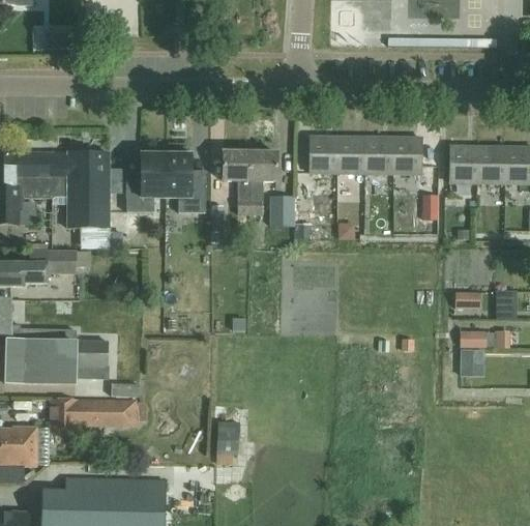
[(80,32),(65,19),(49,36),(63,50),(80,32)]
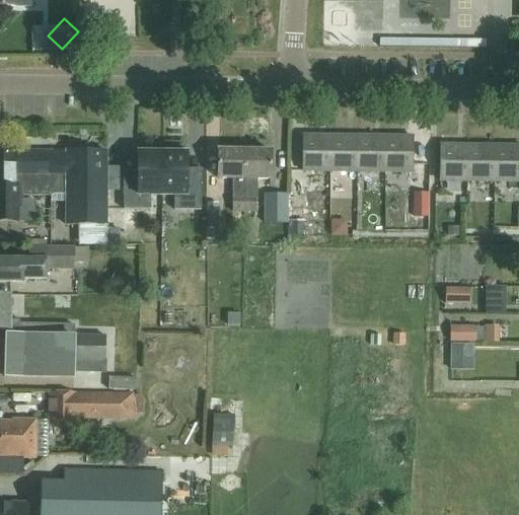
[(424,35),(381,35),(381,44),(490,46),(489,37),(424,35)]
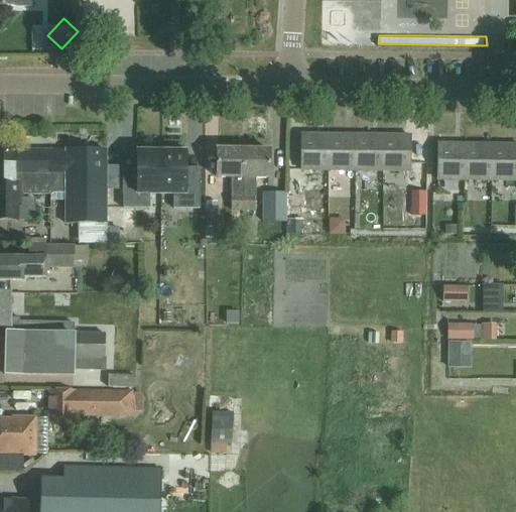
[(301,167),(329,167),(329,132),(301,132),(301,167)]
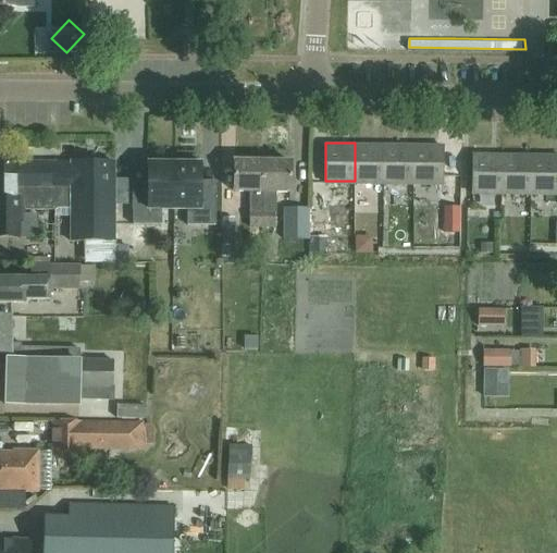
[(384,143),(355,143),(355,181),(384,181),(384,143)]
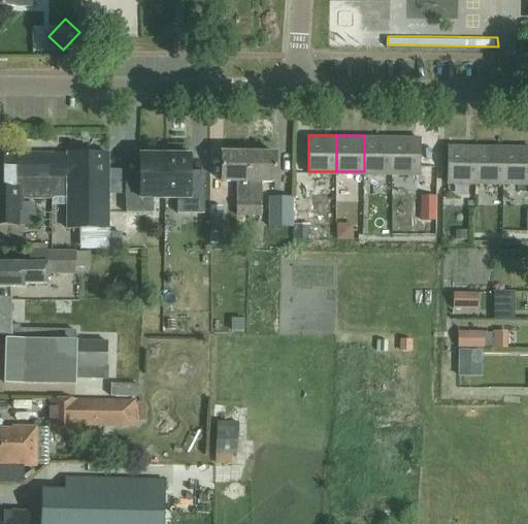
[(392,136),(364,135),(364,171),(392,171),(392,136)]
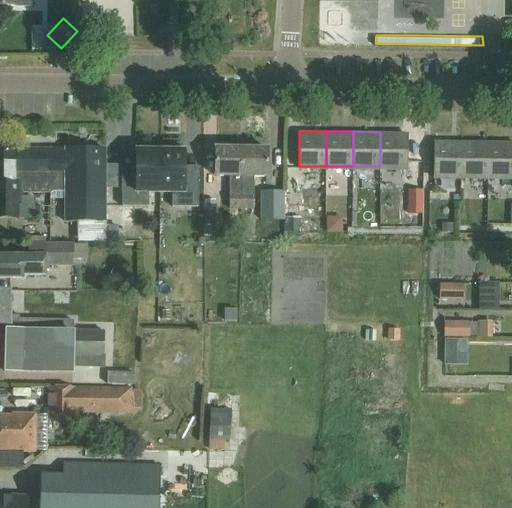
[(407,132),(380,132),(380,166),(407,167),(407,132)]
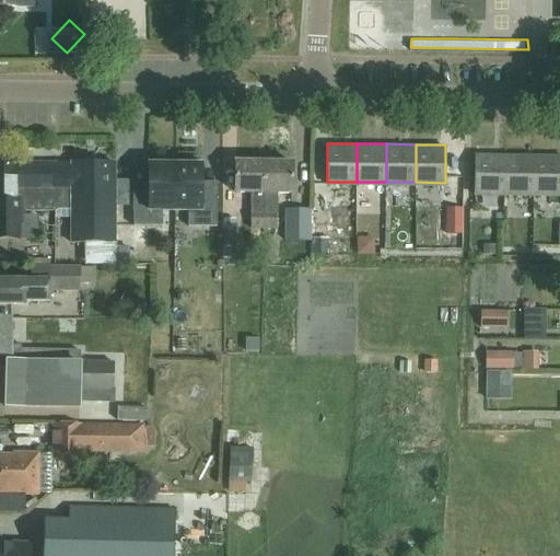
[(475,192),(504,193),(505,154),(476,153),(475,192)]
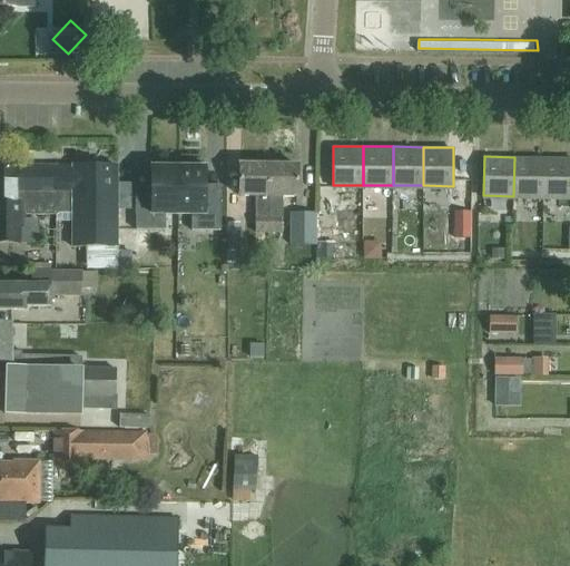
[(544,157),(514,157),(513,196),(543,196),(544,157)]
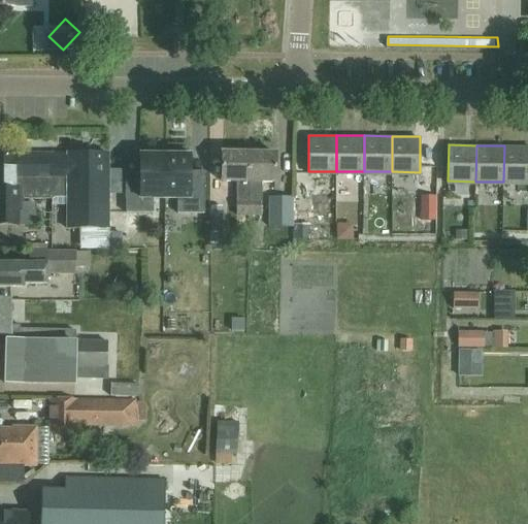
[(527,145),(504,145),(503,182),(527,182),(527,145)]
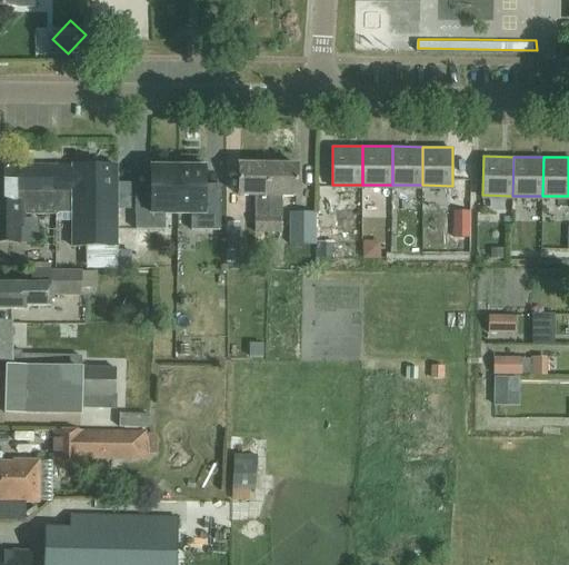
[(178,214),(179,166),(170,166),(170,160),(157,160),(157,165),(152,165),(151,199),(136,198),(136,228),(152,228),(152,212),(178,214)]
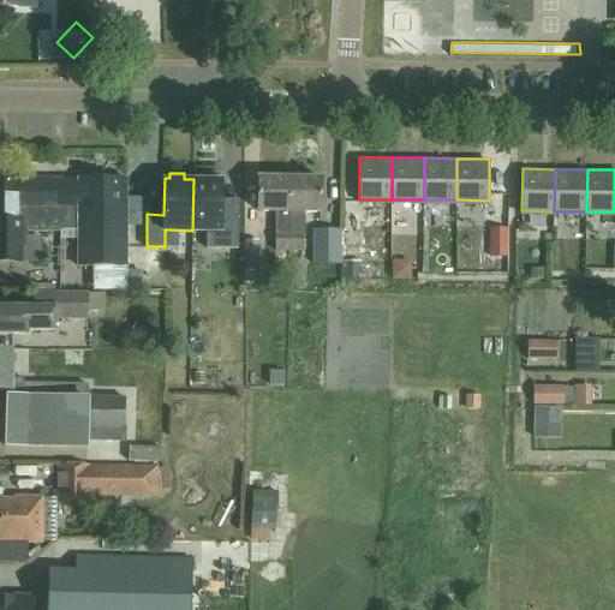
[(204,179),(193,179),(192,231),(220,231),(220,247),(238,247),(239,216),(222,216),(222,179),(219,179),(219,174),(204,174),(204,179)]
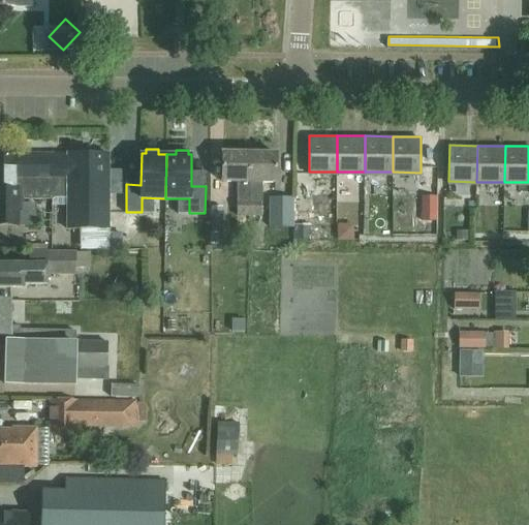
[(236,212),(249,212),(249,151),(222,150),(222,179),(237,179),(236,212)]
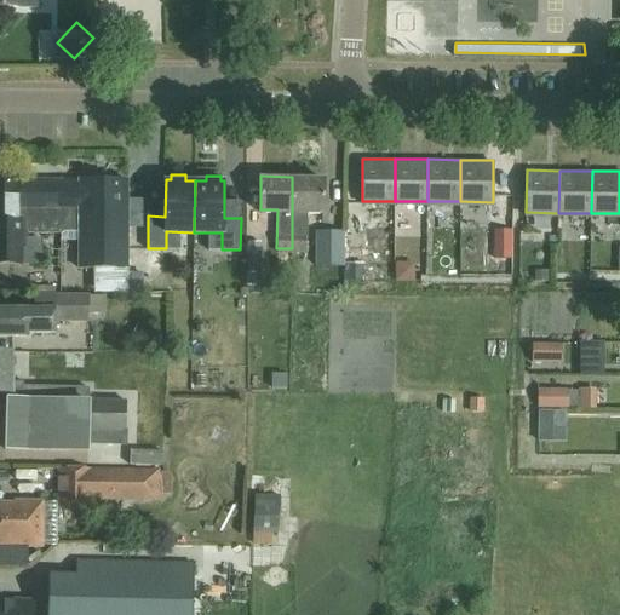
[(127,178),(79,177),(0,177),(0,260),(21,262),(21,236),(26,237),(26,231),(47,231),(47,265),(127,265),(127,178)]
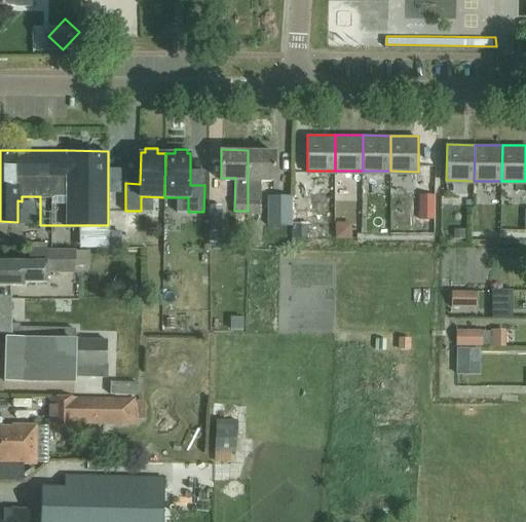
[(274,150),(248,150),(248,211),(259,211),(259,179),(273,179),(274,150)]
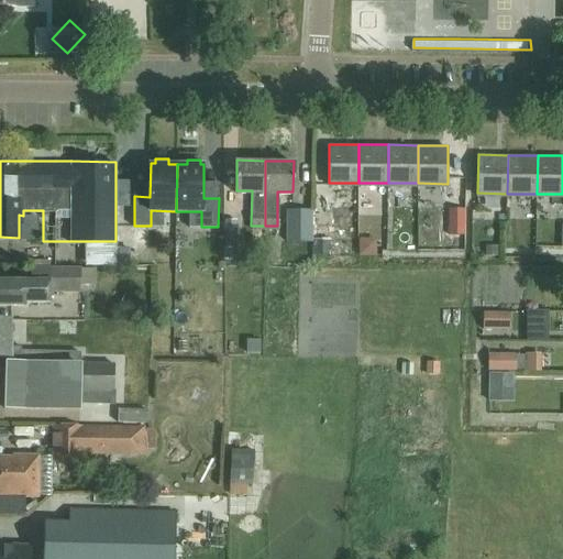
[(302,172),(302,200),(311,200),(312,173),(302,172)]
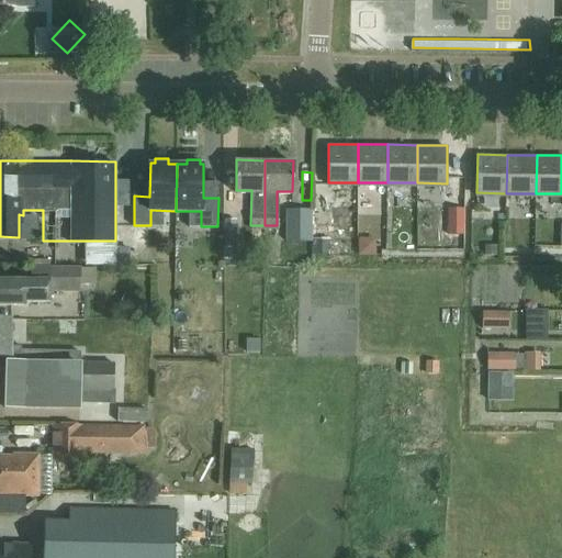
[(313,207),(288,207),(288,237),(313,237),(313,207)]
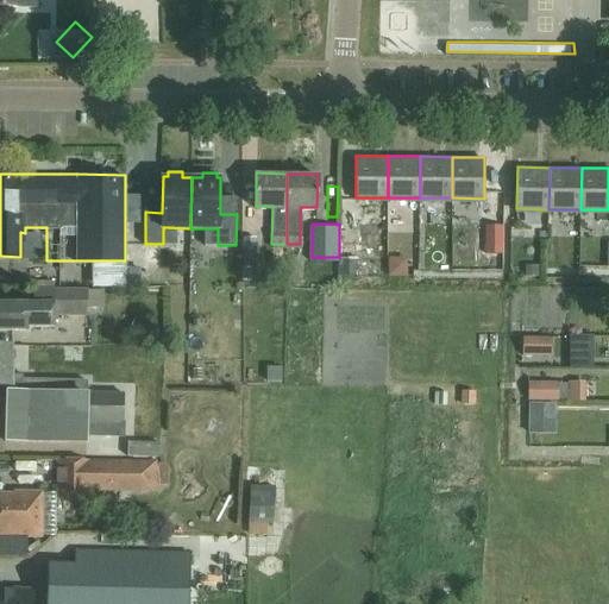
[(258,234),(245,234),(244,278),(252,278),(253,264),(257,264),(258,234)]
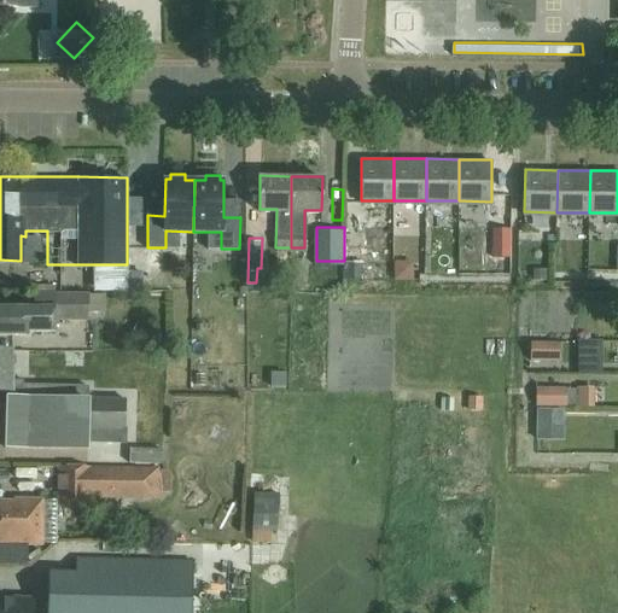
[(106,295),(34,292),(34,307),(0,304),(0,332),(28,333),(28,330),(54,331),(54,319),(87,320),(87,310),(106,311),(106,295)]
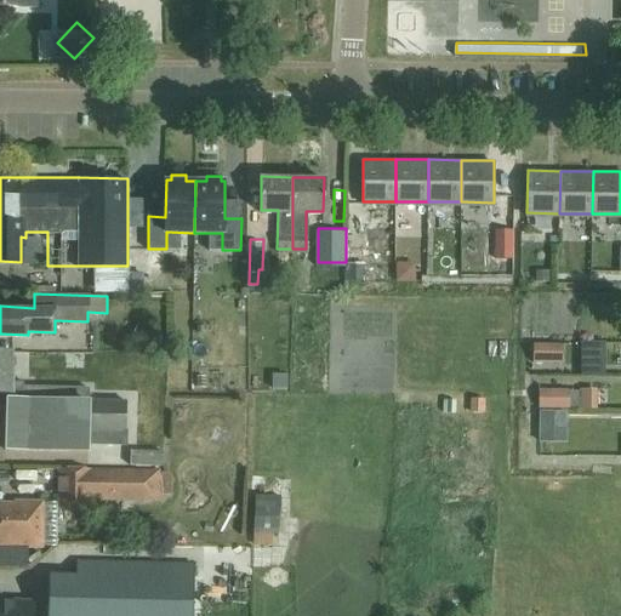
[(534,340),(534,359),(564,359),(564,340),(534,340)]
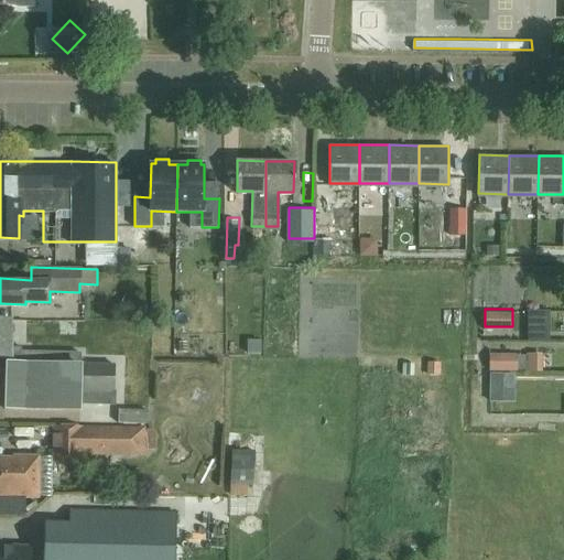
[(10,344),(10,318),(0,316),(0,355),(10,355),(10,359),(6,359),(4,406),(79,408),(79,400),(114,401),(115,388),(114,388),(115,363),(79,361),(79,350),(21,348),(21,344),(10,344)]
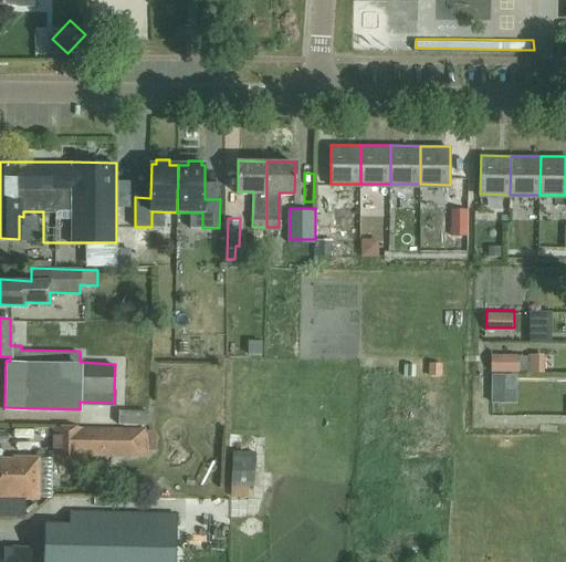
[(527,350),(527,367),(547,367),(547,350),(527,350)]
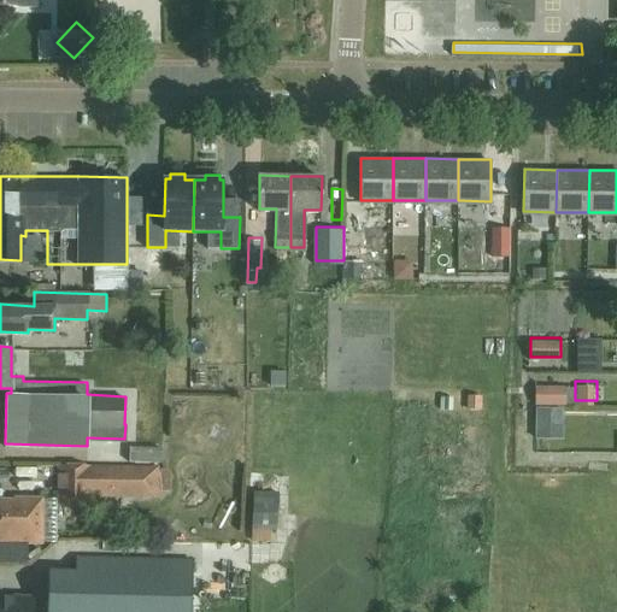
[(536,382),(535,402),(568,402),(568,383),(536,382)]
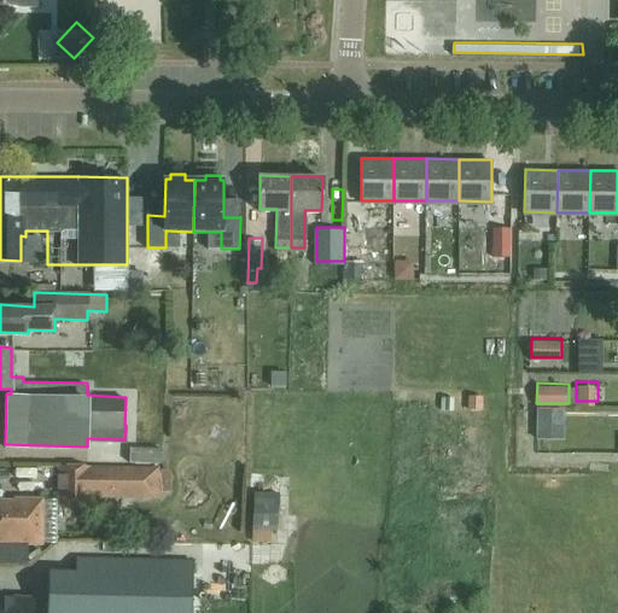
[(512,408),(532,410),(534,396),(514,393),(512,408)]
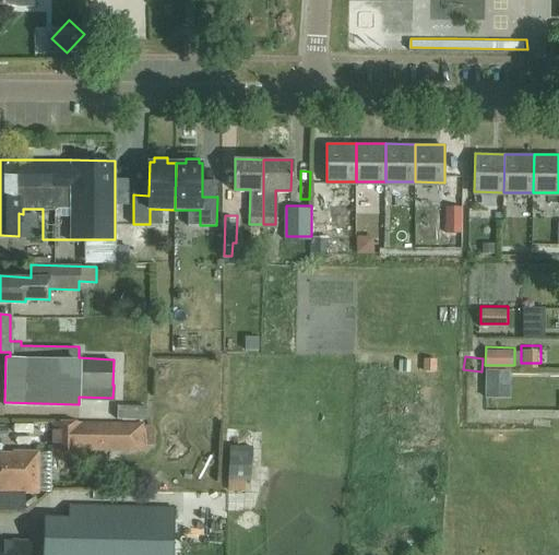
[(149,403),(119,402),(118,415),(147,416),(149,403)]
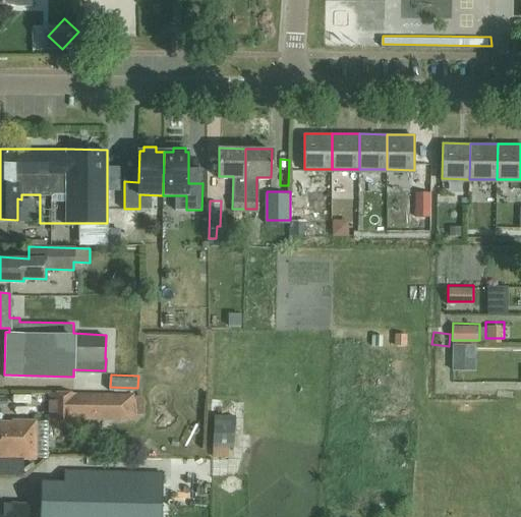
[(442,405),(454,404),(452,389),(440,391),(442,405)]
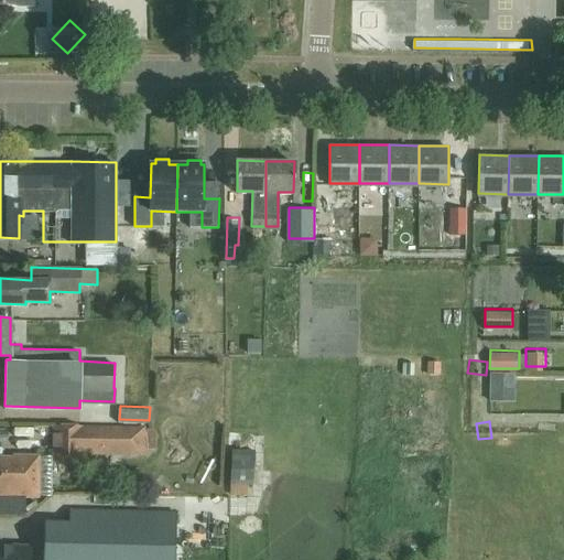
[(55,422),(55,431),(61,431),(60,443),(55,443),(54,459),(85,460),(85,449),(142,451),(143,424),(55,422)]
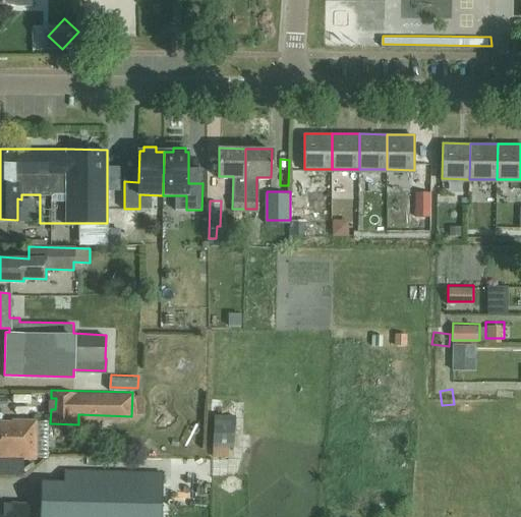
[(35,419),(12,418),(12,421),(0,420),(0,454),(17,455),(16,458),(34,458),(35,419)]
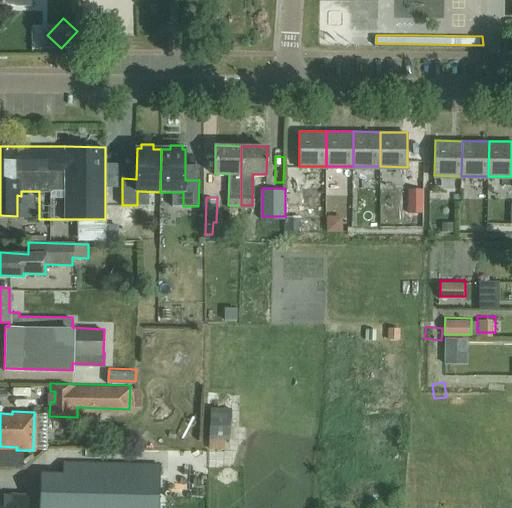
[(157,507),(159,465),(42,461),(40,507),(157,507)]
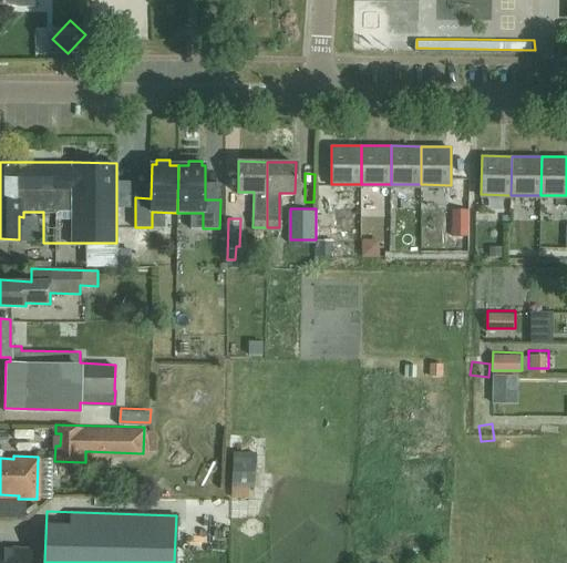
[(0,562),(31,562),(32,546),(10,546),(10,551),(0,551),(0,562)]
